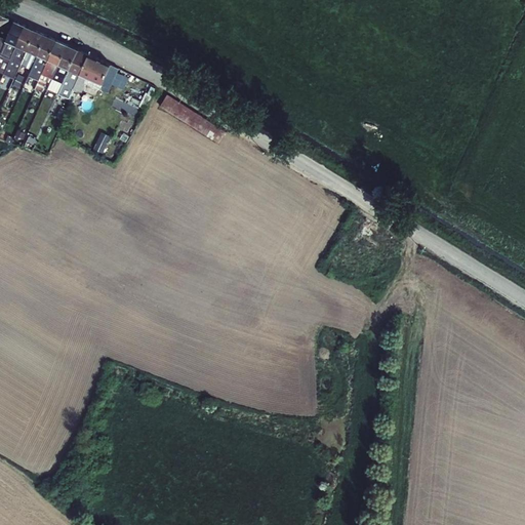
[(0,24),(9,18),(0,13),(0,24)]
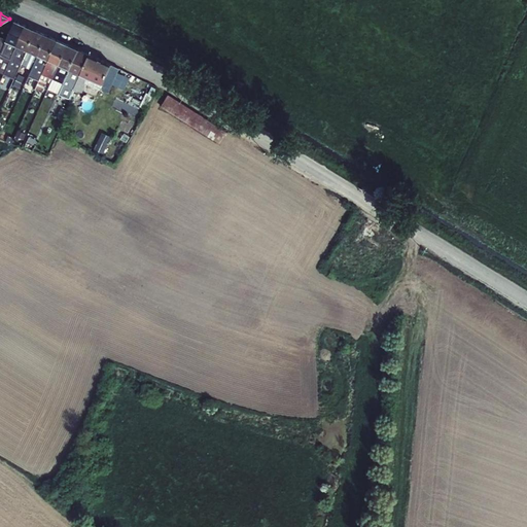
[(14,21),(6,39),(5,41),(16,45),(26,26),(14,21)]
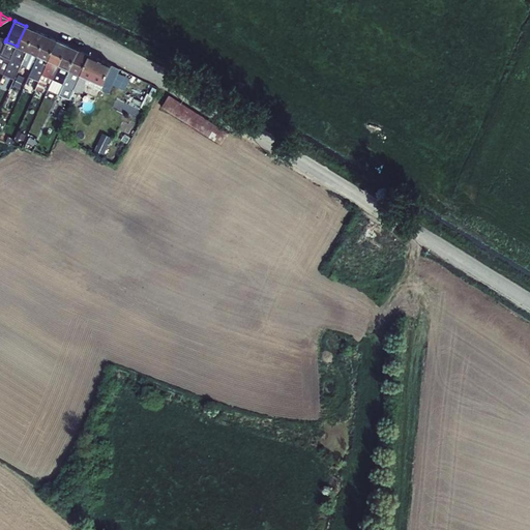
[(26,26),(17,46),(26,50),(36,30),(26,26)]
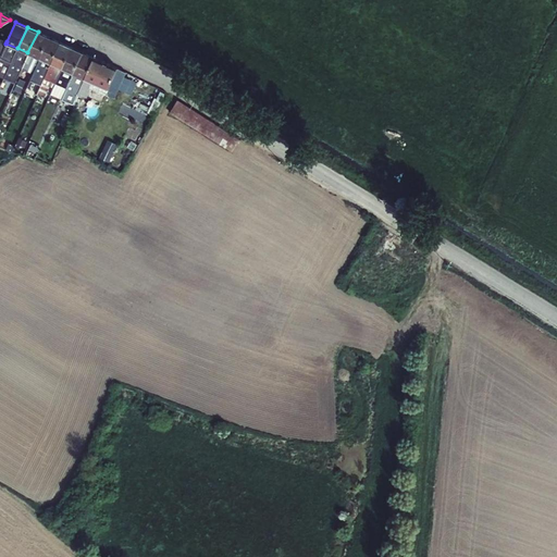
[(49,37),(38,32),(27,52),(39,58),(49,37)]
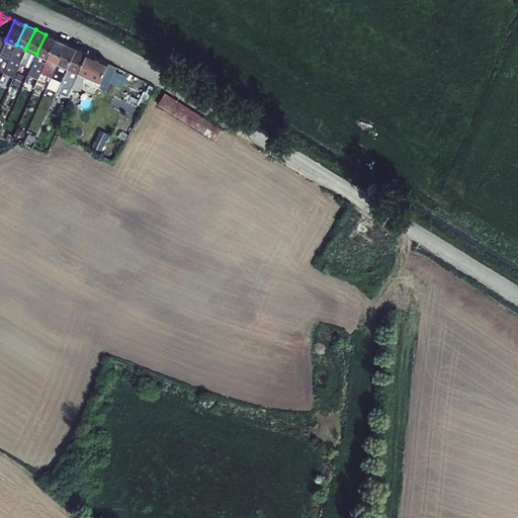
[(36,54),(48,59),(56,38),(46,34),(36,54)]
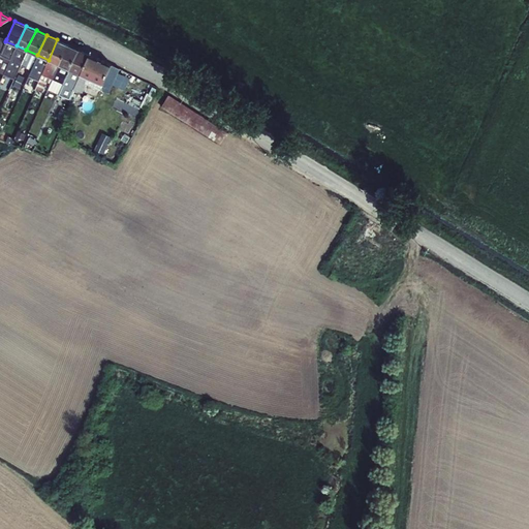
[(57,39),(49,60),(59,64),(60,65),(68,44),(57,39)]
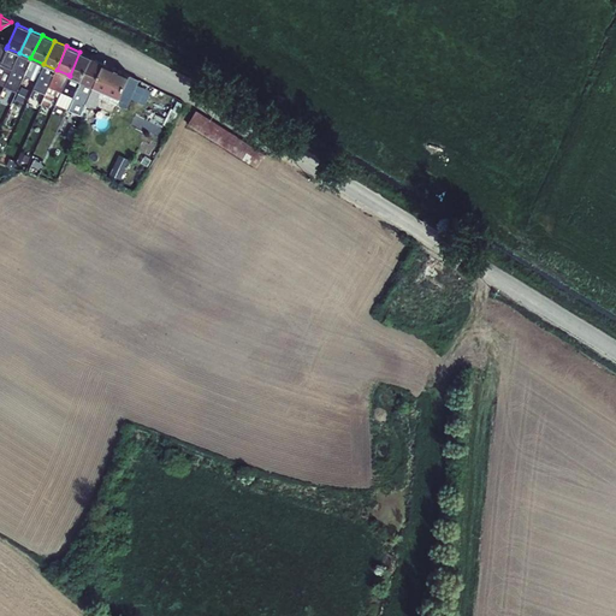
[(92,58),(80,52),(70,76),(81,81),(92,58)]
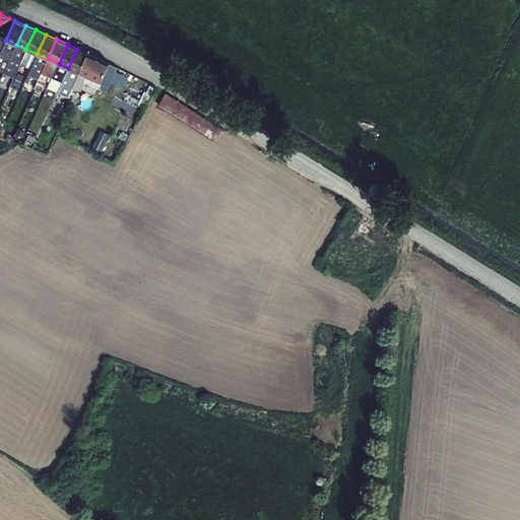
[(25,49),(16,45),(10,58),(20,63),(25,49)]
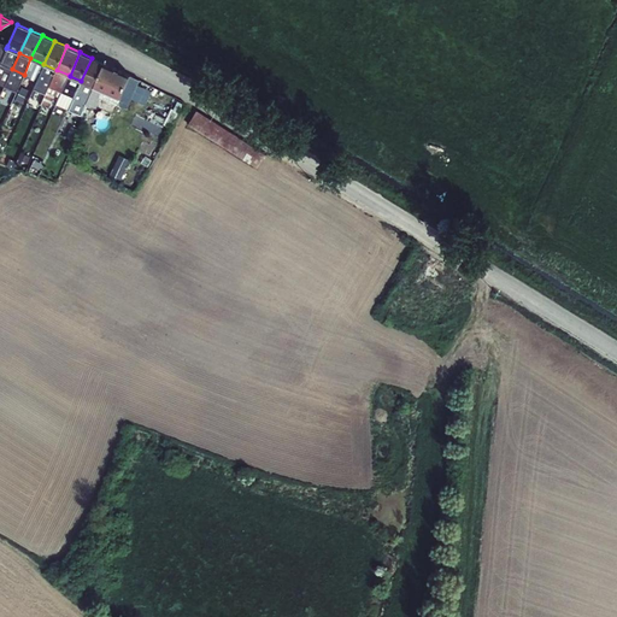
[(43,64),(30,58),(24,75),(36,81),(43,64)]
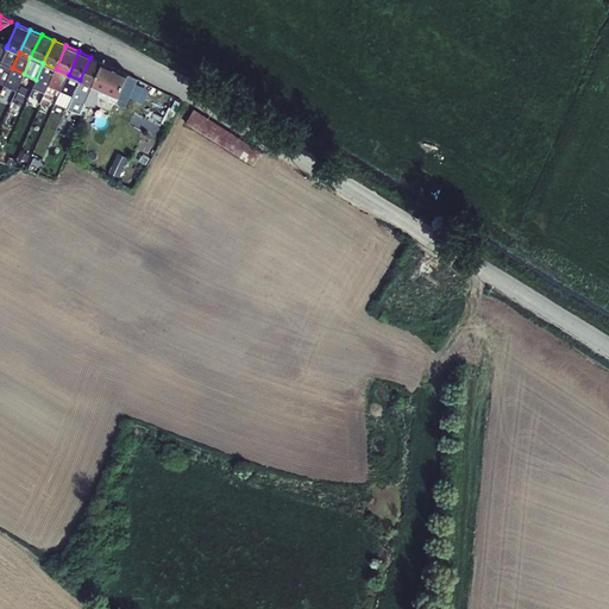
[(102,62),(90,57),(80,80),(92,85),(102,62)]
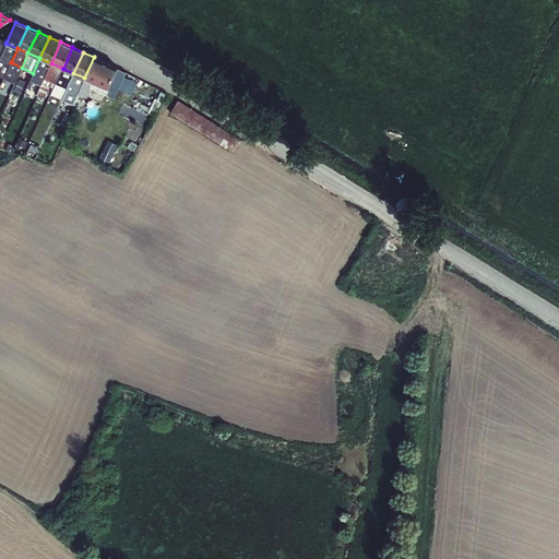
[(94,57),(84,78),(85,78),(93,82),(108,90),(118,68),(94,57)]
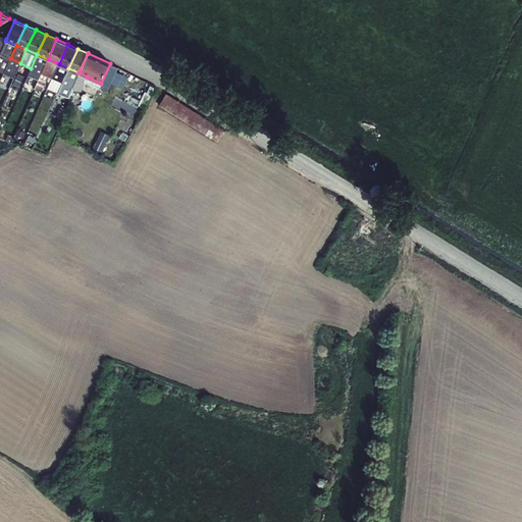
[(48,59),(37,54),(31,68),(29,74),(39,79),(40,76),(42,73),(48,59)]
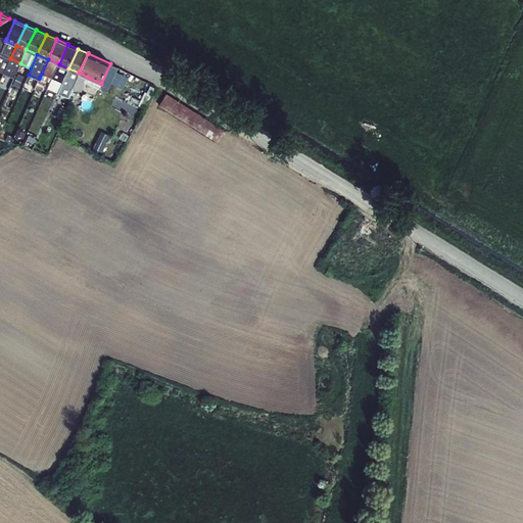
[(58,63),(48,59),(42,74),(52,78),(58,63)]
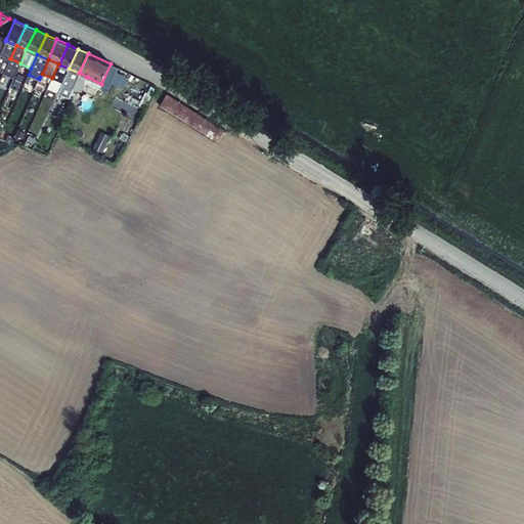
[(69,69),(59,64),(58,63),(52,78),(63,83),(69,69)]
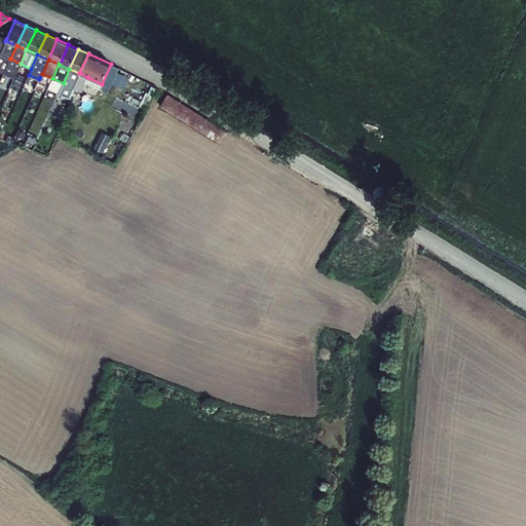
[(111,64),(102,84),(101,87),(108,91),(119,68),(111,64)]
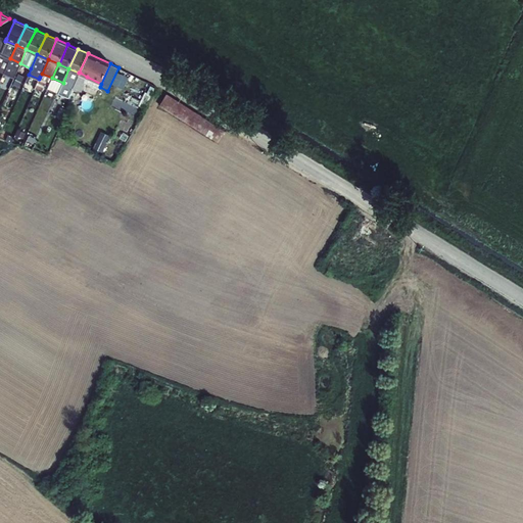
[(79,73),(68,68),(63,83),(58,93),(69,97),(74,87),(80,73),(79,73)]
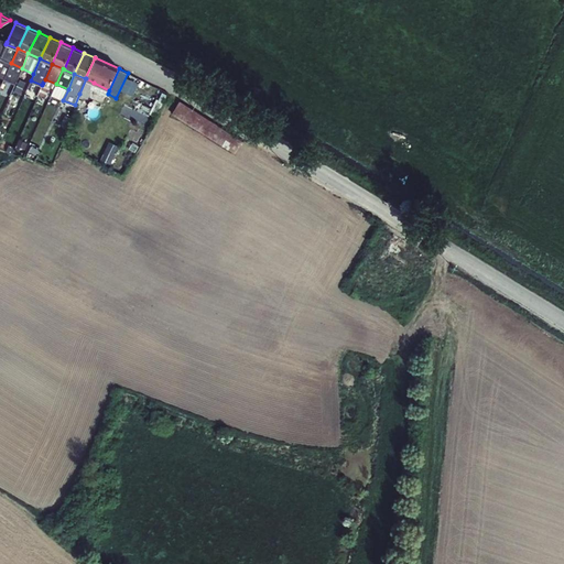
[(94,83),(86,78),(79,94),(87,98),(93,87),(94,83)]
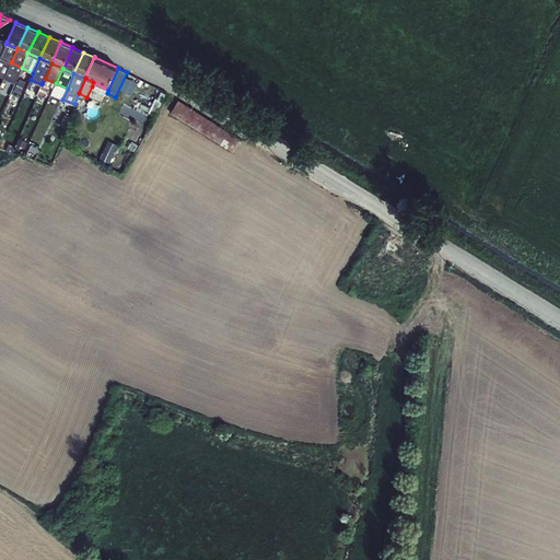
[(14,91),(20,93),(26,82),(20,79),(14,91)]
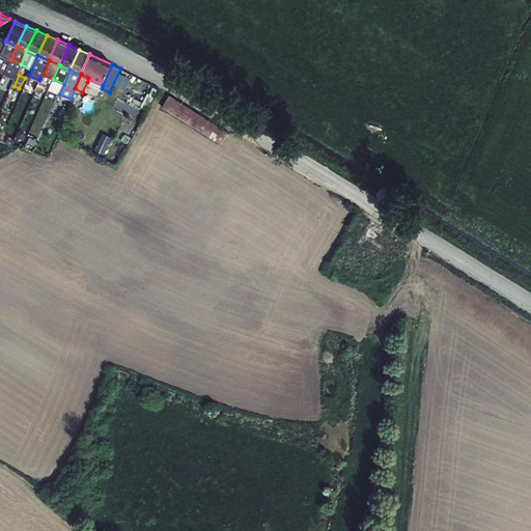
[(40,78),(39,80),(36,88),(44,90),(48,81),(40,78)]
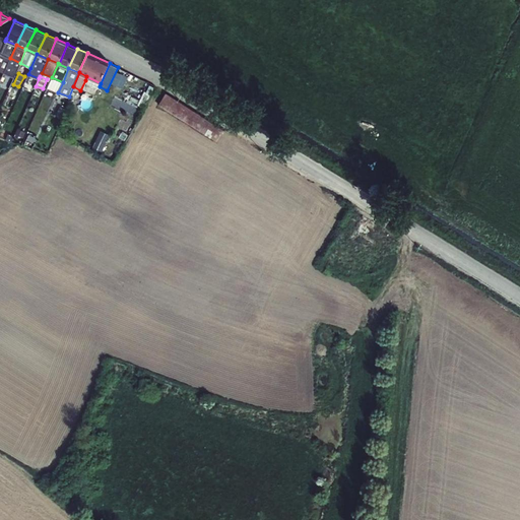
[(101,83),(86,76),(85,80),(100,86),(101,83)]
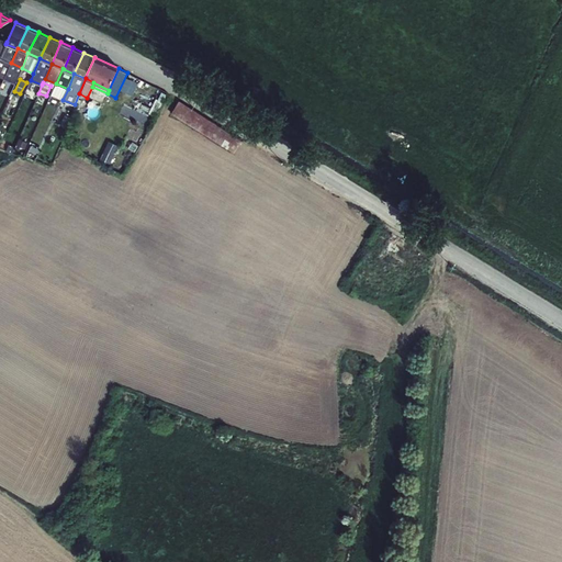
[(87,98),(79,93),(75,104),(72,110),(80,113),(87,98)]
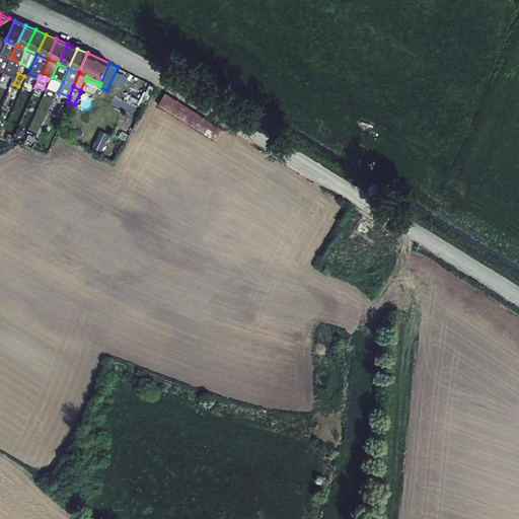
[(35,133),(54,95),(46,92),(28,130),(35,133)]
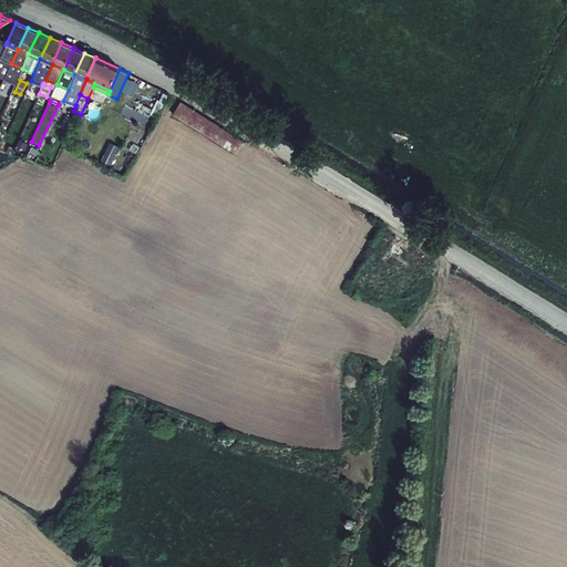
[(181,101),(173,114),(236,154),(245,142),(181,101)]
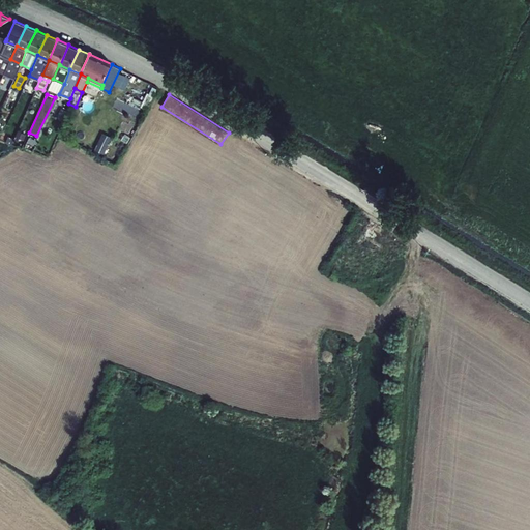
[(15,137),(23,140),(26,135),(18,130),(15,137)]
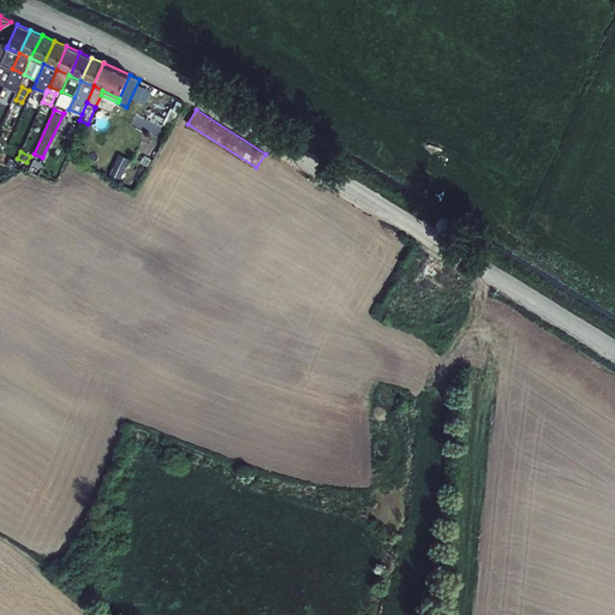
[(37,174),(42,161),(33,157),(29,171),(37,174)]
